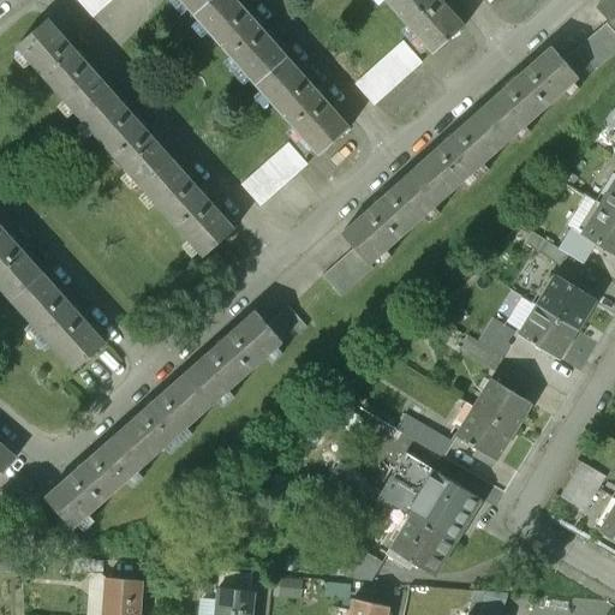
[(76,0),(91,18),(111,0),(76,0)]
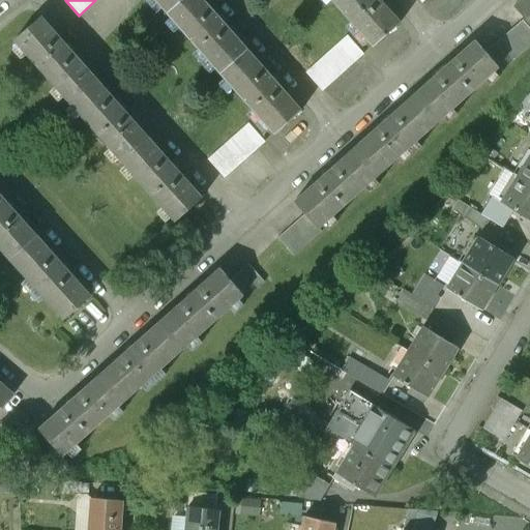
[(180,0),(153,0),(167,13),(180,0)]
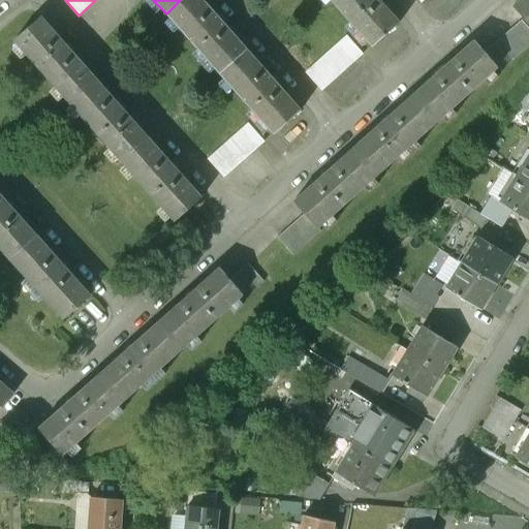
[(247,51),(201,0),(180,0),(166,13),(220,74),(247,51)]
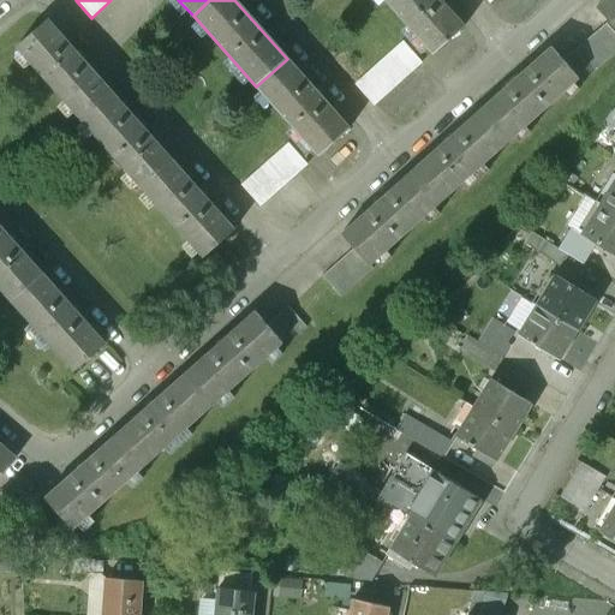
[(465,27),(441,0),(387,0),(435,53),(465,27)]
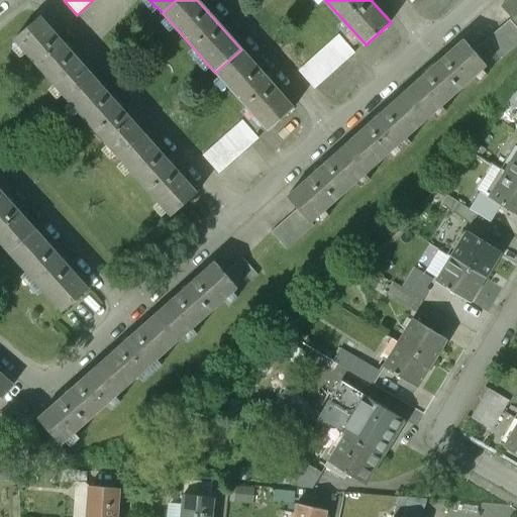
[(516,0),(508,0),(503,5),(516,21),(516,0)]
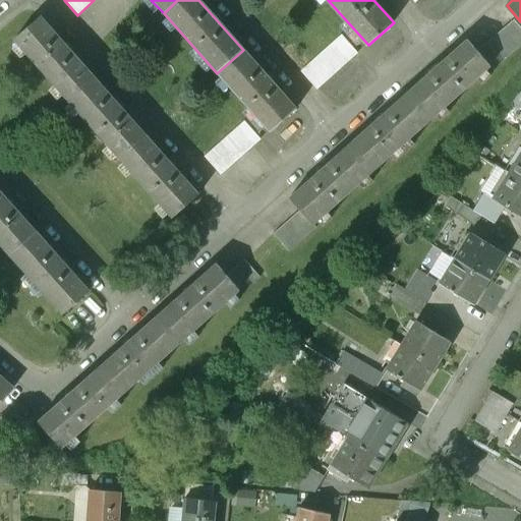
[(66,100),(92,76),(39,17),(13,40),(66,100)]
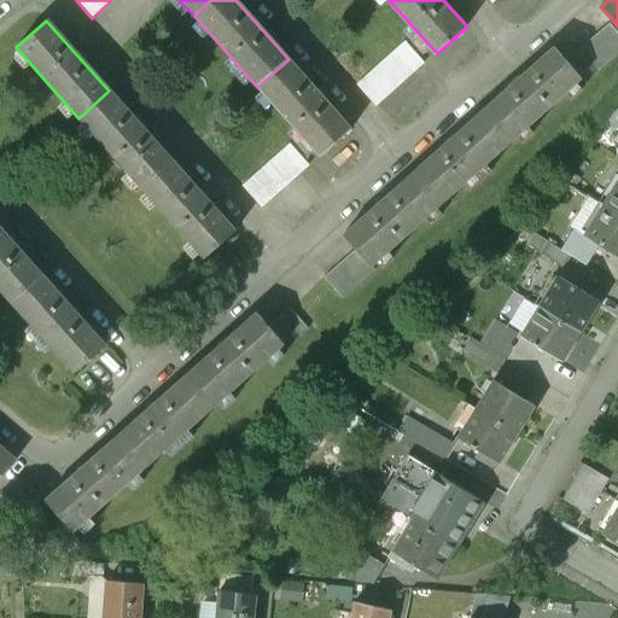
[(617,31),(610,22),(590,39),(610,60),(617,52),(617,31)]
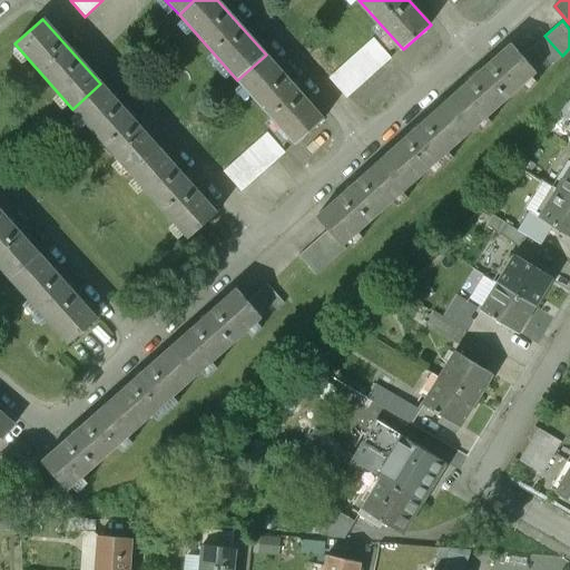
[(544,36),(523,55),(538,71),(536,72),(539,76),(562,56),(544,36)]
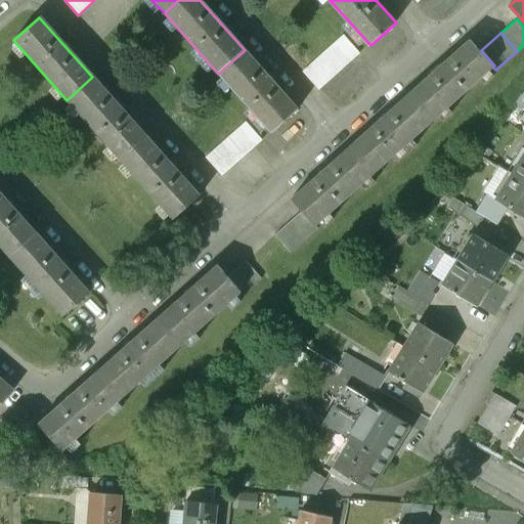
[(344,35),(303,71),(319,90),(360,53),(344,35)]
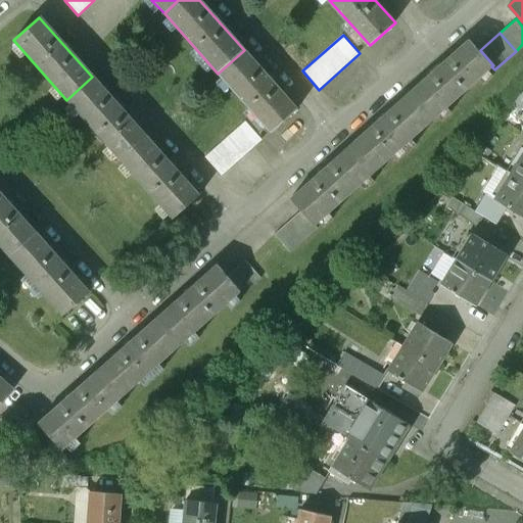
[(470,39),(410,93),(433,119),(491,66),(493,65),(480,50),(470,39)]
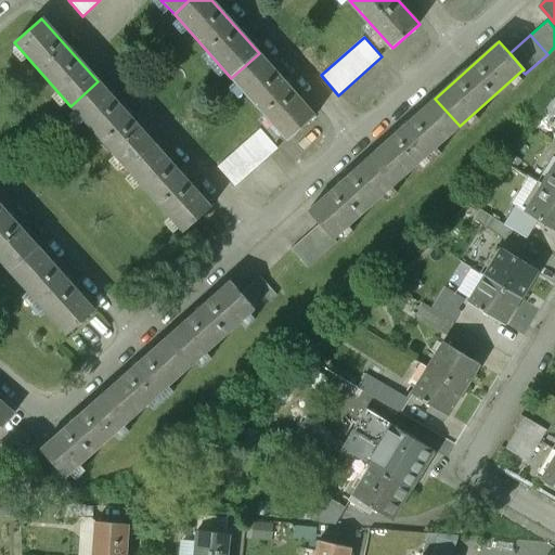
[(259,53),(231,78),(287,140),(315,115),(259,53)]
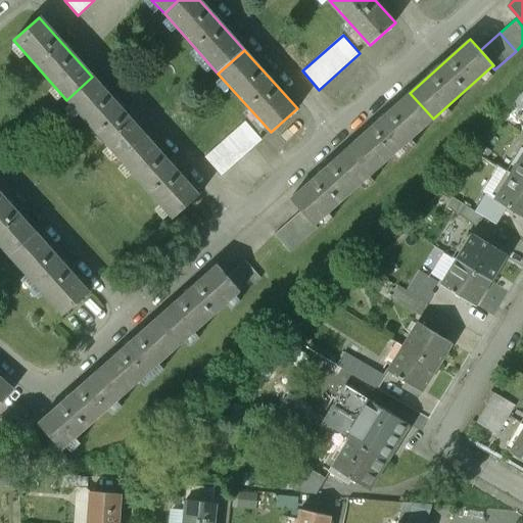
[(121,159),(146,137),(92,77),(66,100),(121,159)]
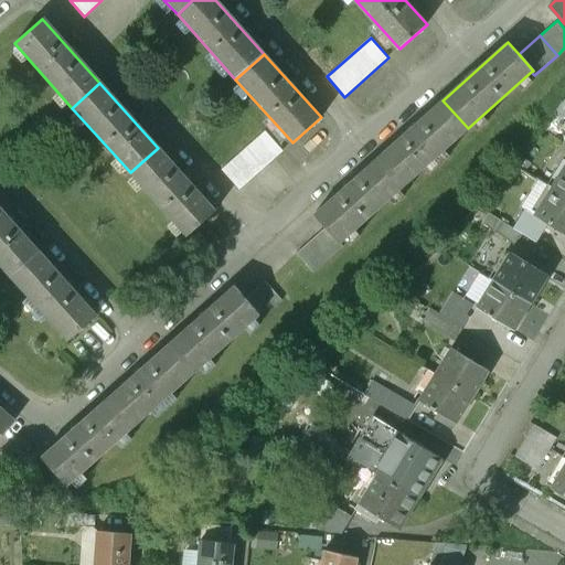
[(443,100),(380,157),(404,184),(468,128),(443,100)]
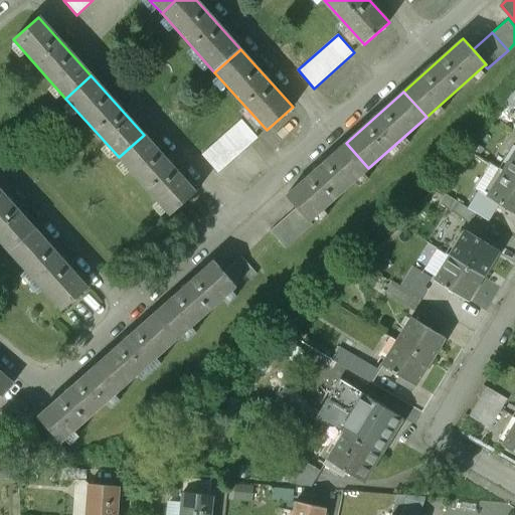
[(241,120),(202,154),(218,172),(258,138),(241,120)]
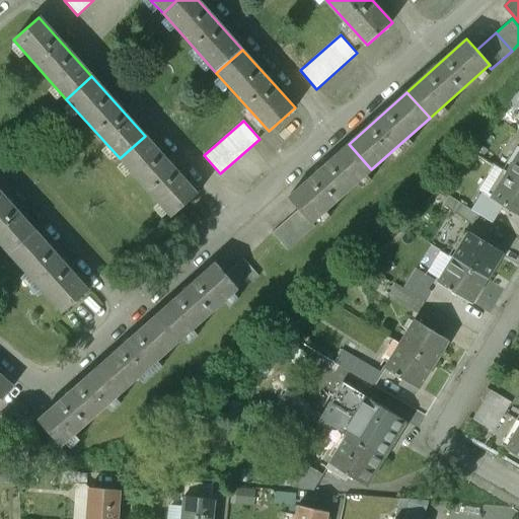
[(172,218),(198,195),(145,136),(120,158),(172,218)]
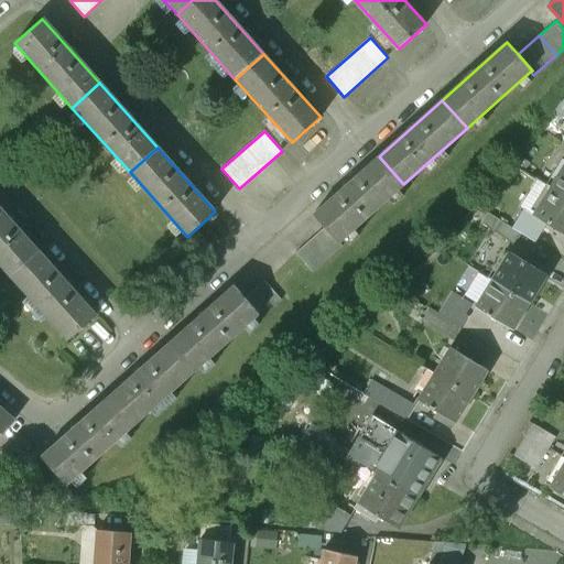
[(379,156),(314,214),(325,227),(339,242),(403,184),(379,156)]
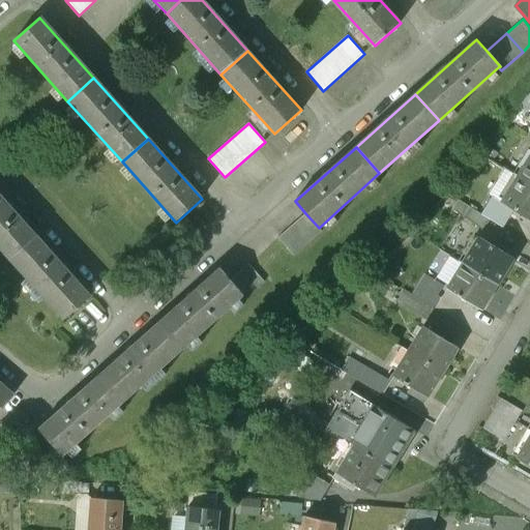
[(529,154),(517,176),(529,183),(529,154)]
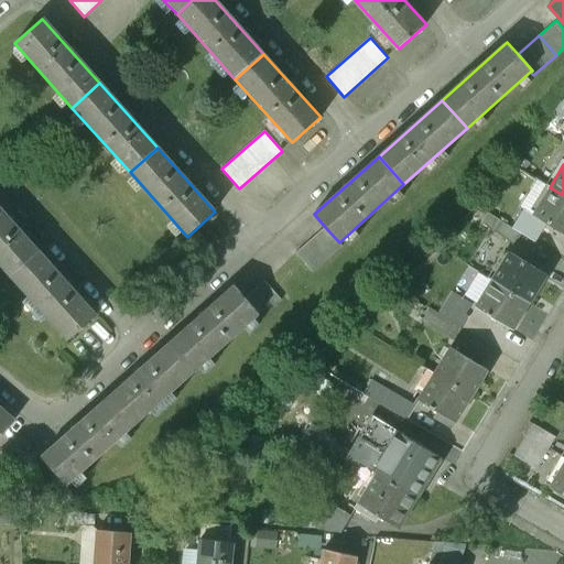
[(563,195),(550,187),(532,215),(563,234),(563,195)]
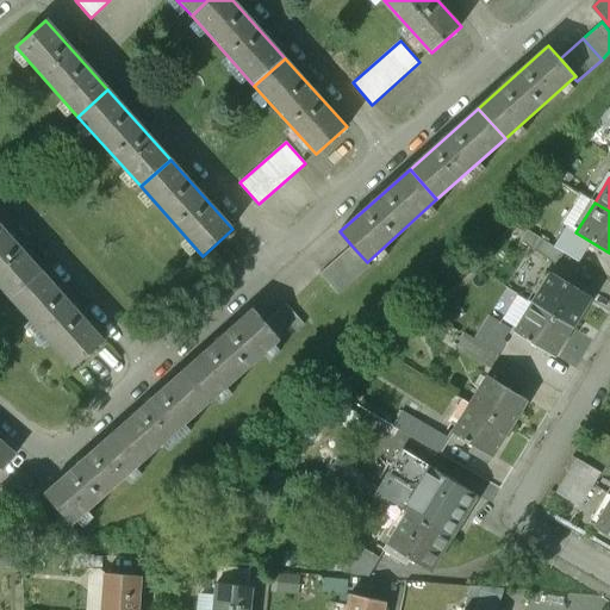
[(0,284),(13,298),(42,273),(0,226),(0,284)]
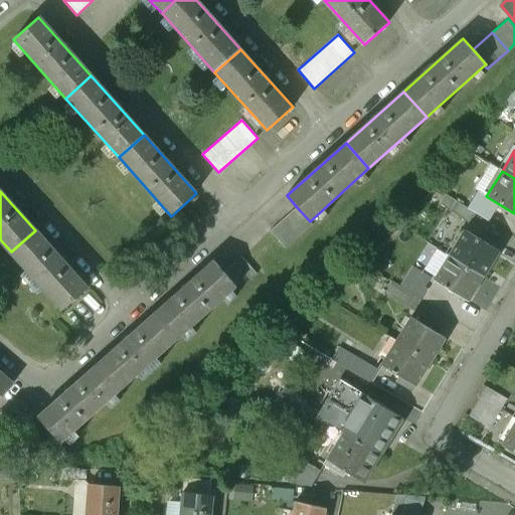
[(480,203),(463,193),(459,201),(475,211),(480,203)]
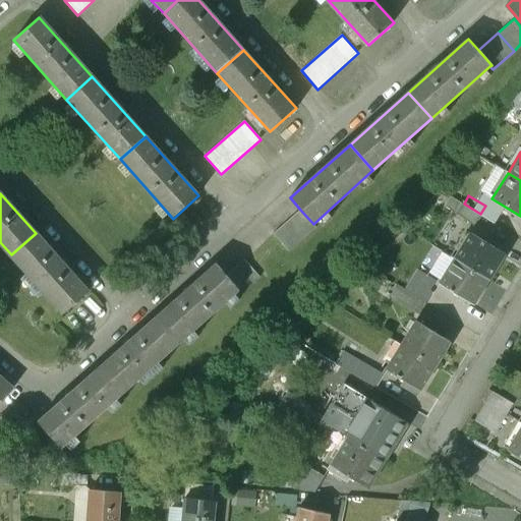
[(300,210),(273,234),(289,251),(316,227),(313,224),(300,210)]
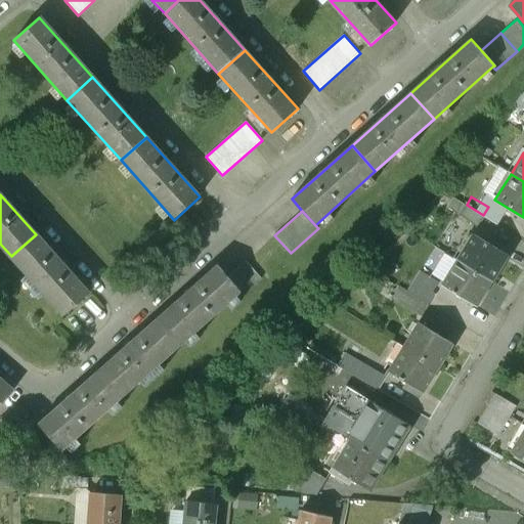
[(64,316),(89,294),(36,234),(11,256),(64,316)]
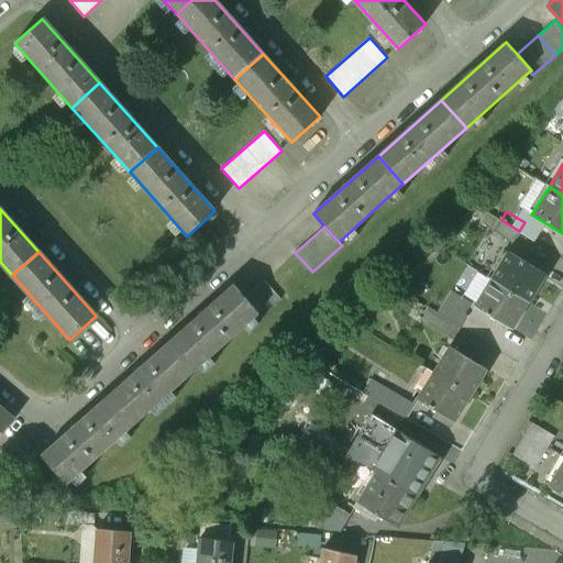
[(544,274),(507,252),(490,279),(495,283),(527,302),(544,274)]
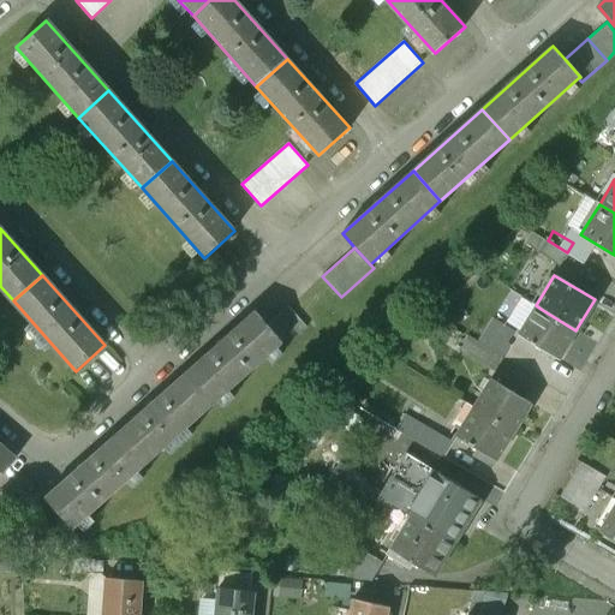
[(286,308),(264,326),(280,344),(282,347),(304,329),(286,308)]
